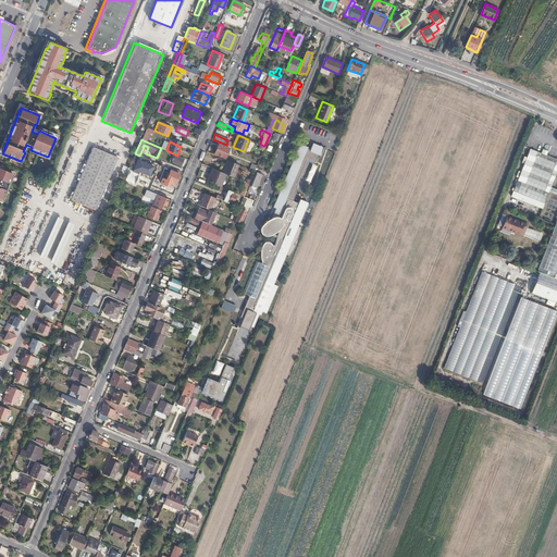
[(260,264),(259,265),(267,269),(254,300),(247,298),(239,319),(243,320),(238,327),(248,332),(255,314),(254,313),(256,310),(261,312),(285,256),(288,257),(288,256),(292,250),(294,246),(292,246),(295,242),(298,235),(299,230),(299,227),(297,226),(307,203),(298,200),(297,203),(292,201),(296,184),(295,184),(305,160),(313,163),(317,156),(319,156),(323,147),(312,141),(309,149),(306,148),(307,146),(299,143),(272,207),(277,209),(274,217),(272,217),(268,220),(263,223),(260,226),(260,231),(261,233),(262,234),(264,235),(268,235),(270,234),(272,232),(273,234),(272,247),(270,247),(270,246),(268,245),(267,244),(264,244),(262,245),(259,250),(259,255),(259,259),(259,261),(260,264)]
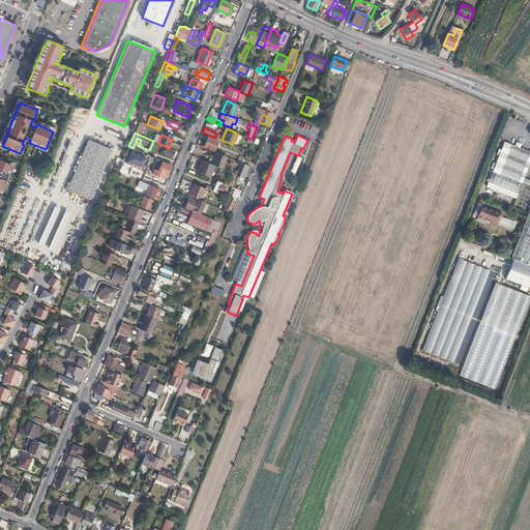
[(207,137),(203,146),(205,147),(213,151),(217,141),(207,137)]
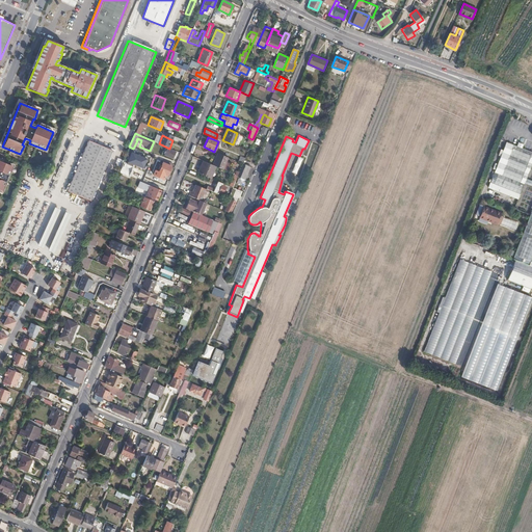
[(67,190),(90,201),(112,150),(88,139),(67,190)]
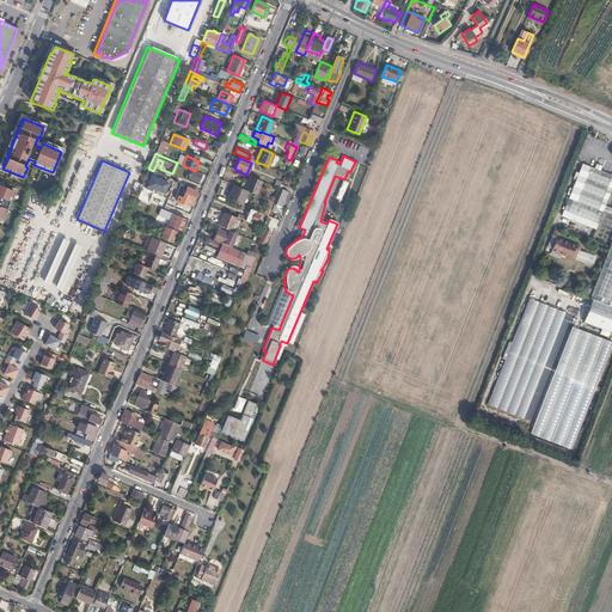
[(72,183),(78,185),(86,165),(80,163),(72,183)]
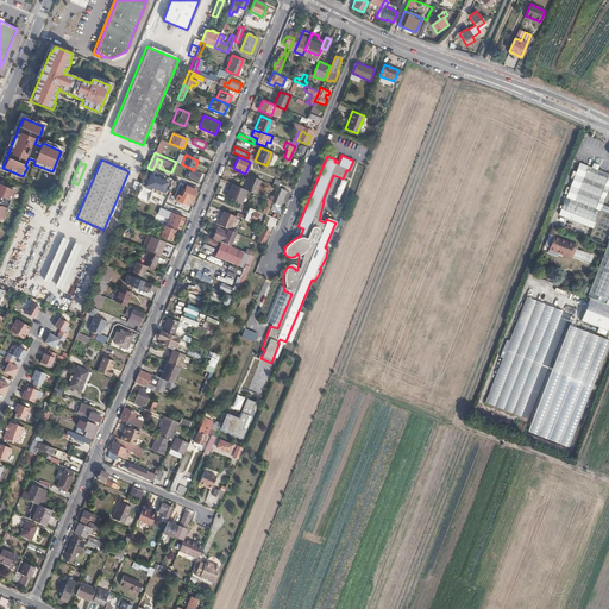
[(559,215),(567,219),(570,214),(595,224),(600,211),(602,205),(608,187),(608,176),(579,164),(559,215)]
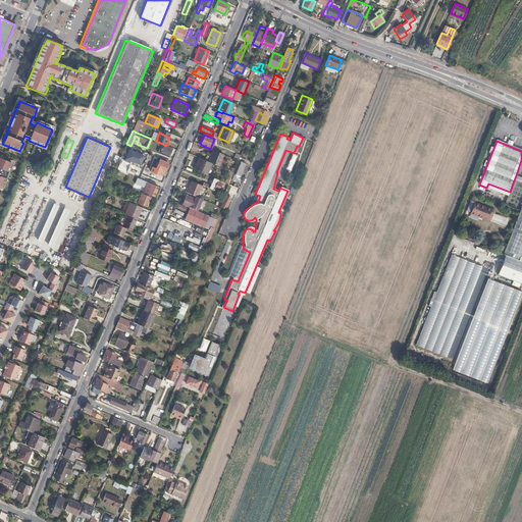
[(170,154),(173,149),(166,146),(164,145),(162,151),(170,154)]
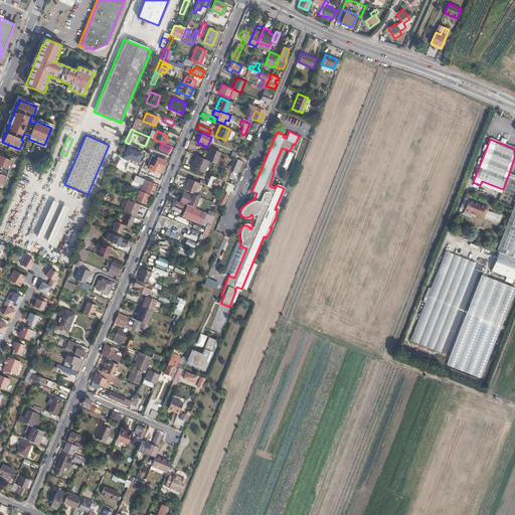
[(209,147),(204,159),(213,163),(218,151),(209,147)]
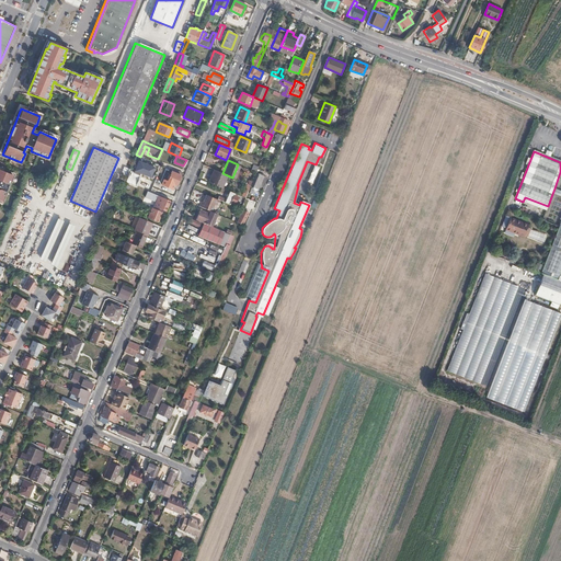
[(139,161),(135,171),(151,178),(156,168),(139,161)]
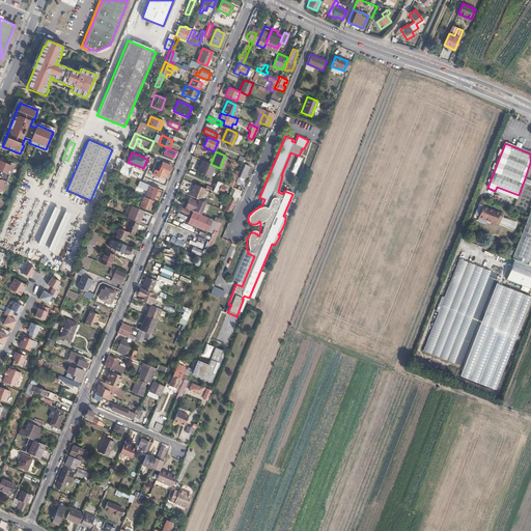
[(291,172),(297,174),(301,157),(296,156),(291,172)]
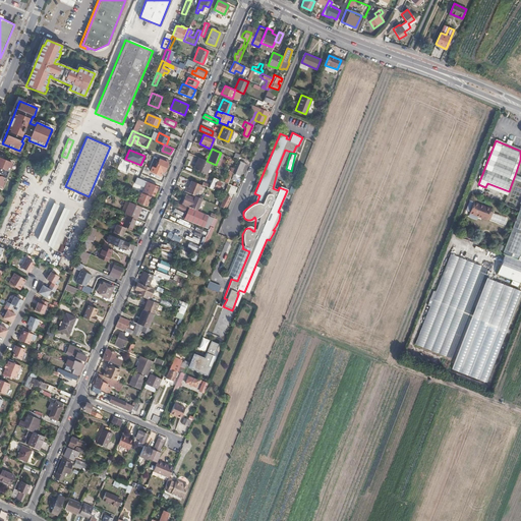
[(0,158),(0,186),(2,187),(12,164),(0,158)]
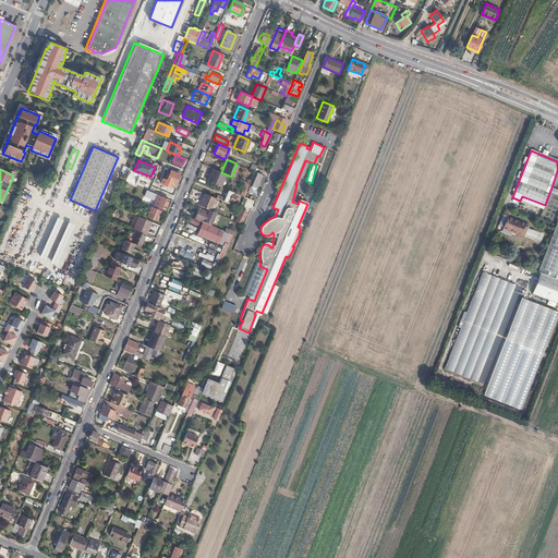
[(180,173),(171,169),(166,181),(161,179),(160,183),(171,189),(172,183),(174,184),(180,173)]
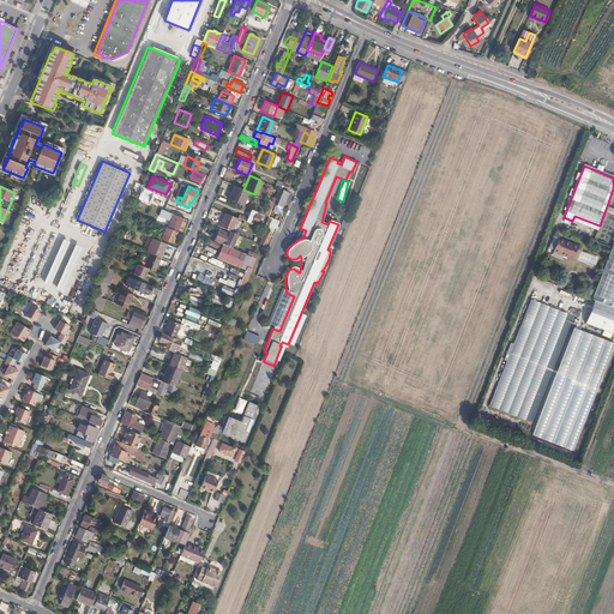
[(228,199),(242,205),(248,192),(244,190),(235,186),(232,194),(230,194),(228,199)]
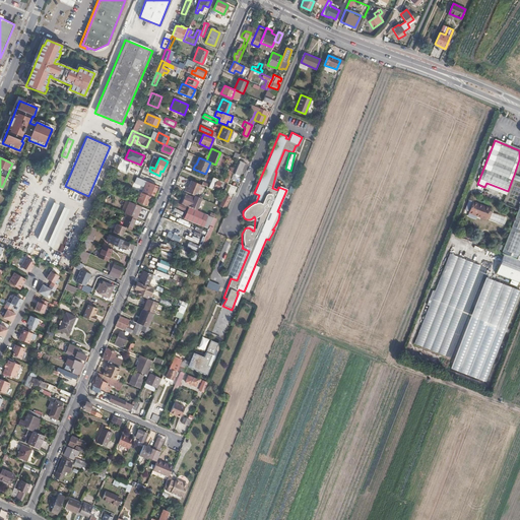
[(120,158),(116,168),(126,172),(130,163),(120,158)]
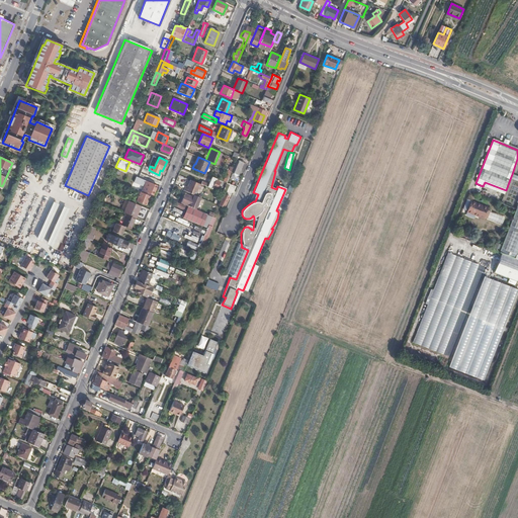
[(238,160),(233,173),(236,174),(238,175),(243,162),(238,160)]
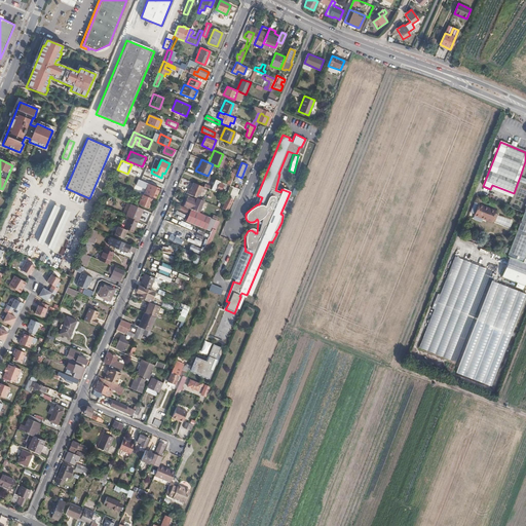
[(229,185),(239,189),(241,184),(237,182),(239,177),(236,176),(233,175),(229,185)]
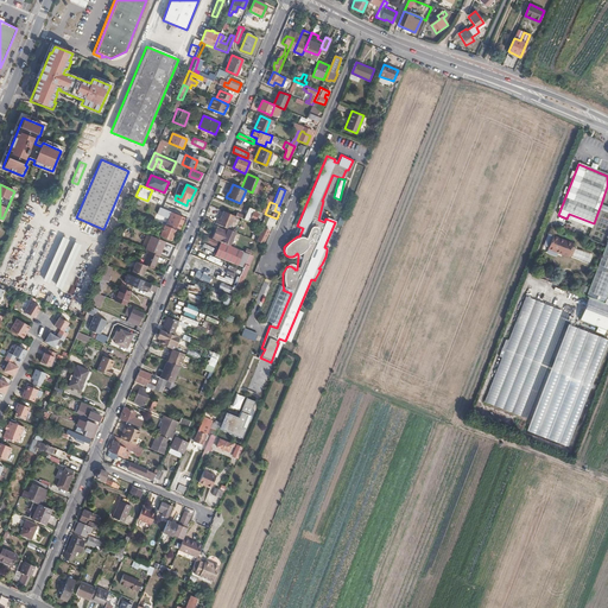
[(582,284),(578,293),(586,296),(586,297),(607,304),(607,299),(606,298),(607,293),(607,206),(601,204),(599,210),(607,213),(607,238),(606,245),(589,287),(582,284)]
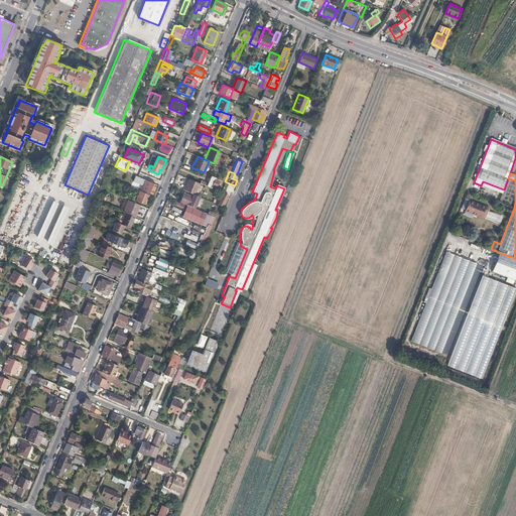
[(215,176),(211,175),(208,182),(201,179),(200,182),(204,184),(210,187),(211,185),(216,187),(219,180),(214,178),(215,176)]
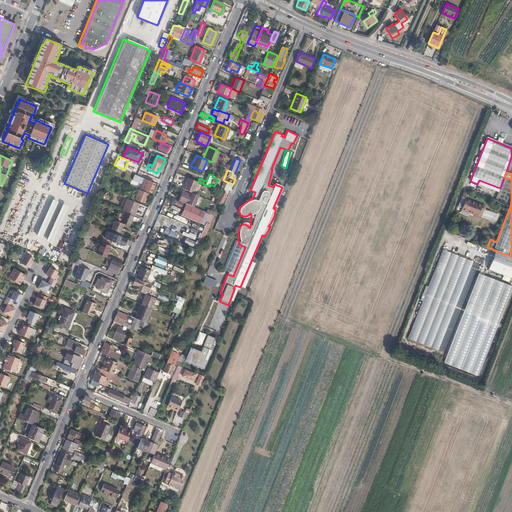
[(155,183),(136,175),(134,180),(149,187),(147,191),(151,193),(155,183)]
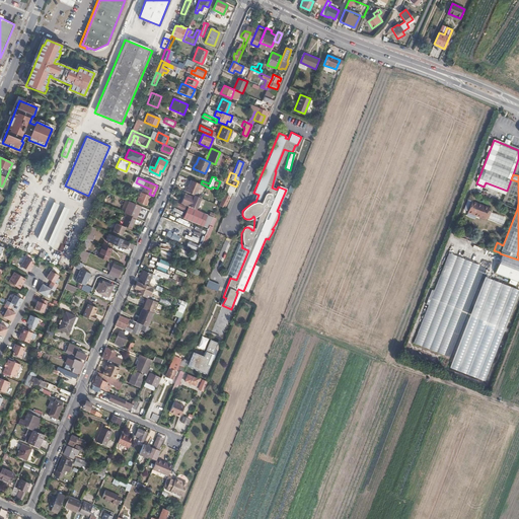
[(183,191),(193,194),(195,195),(200,183),(191,179),(188,187),(186,186),(183,191)]
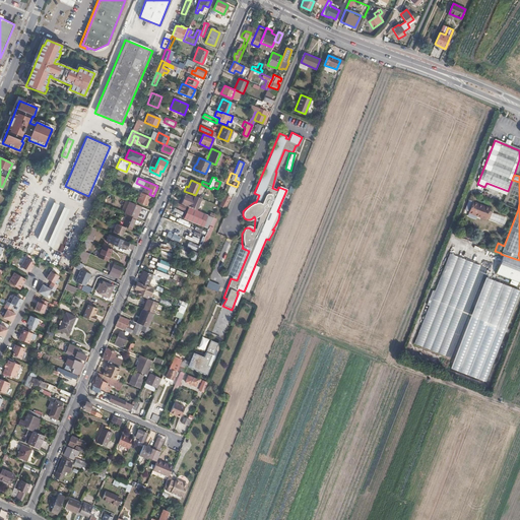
[(486,183),(484,187),(482,193),(504,201),(508,191),(486,183)]
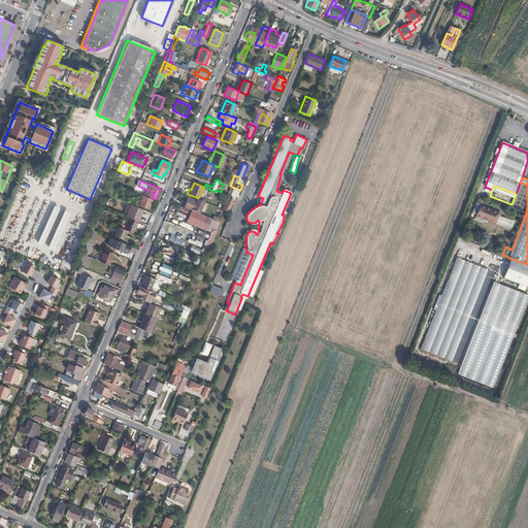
[(237,198),(240,190),(231,187),(228,194),(237,198)]
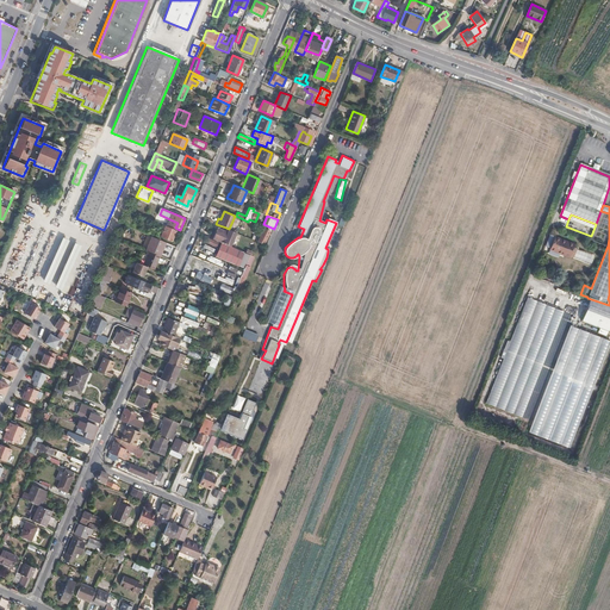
[(248,222),(241,218),(236,230),(243,232),(244,230),(251,232),(250,236),(256,238),(261,228),(254,225),(255,224),(248,222)]
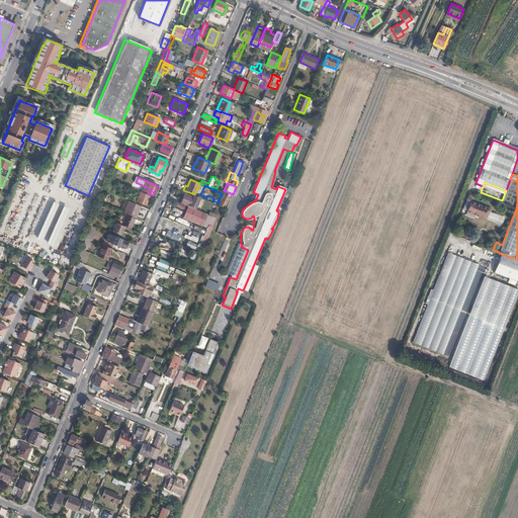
[(151,196),(142,192),(138,201),(147,205),(151,196)]
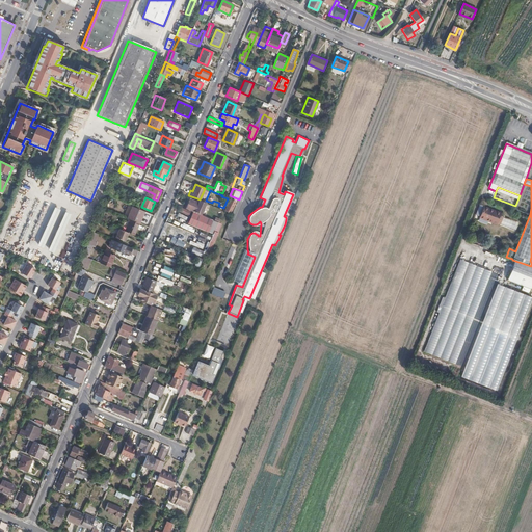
[(189,198),(185,208),(200,214),(205,203),(200,200),(197,198),(195,202),(189,198)]
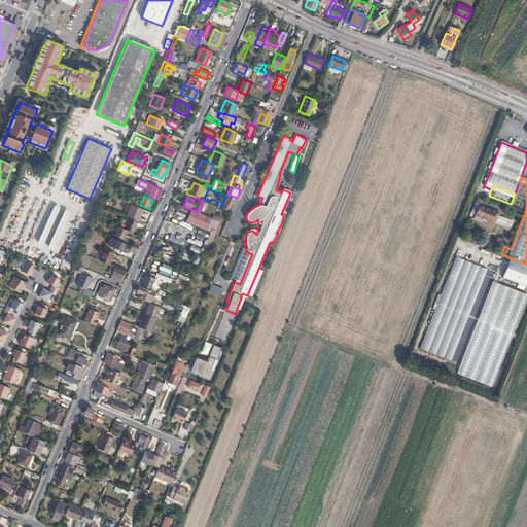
[(222,209),(227,211),(233,200),(227,198),(222,209)]
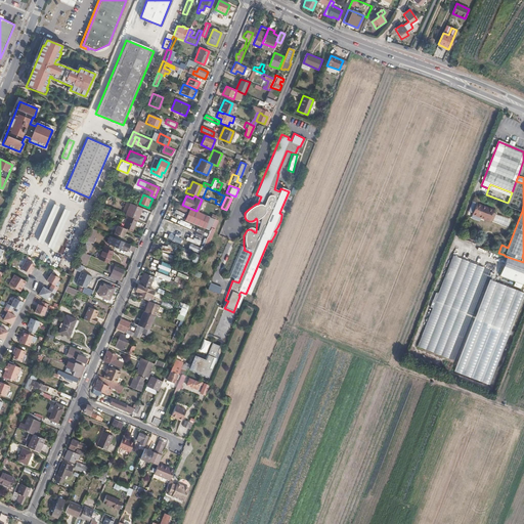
[(485,217),(488,210),(489,209),(473,202),(468,213),(485,219),(485,217)]
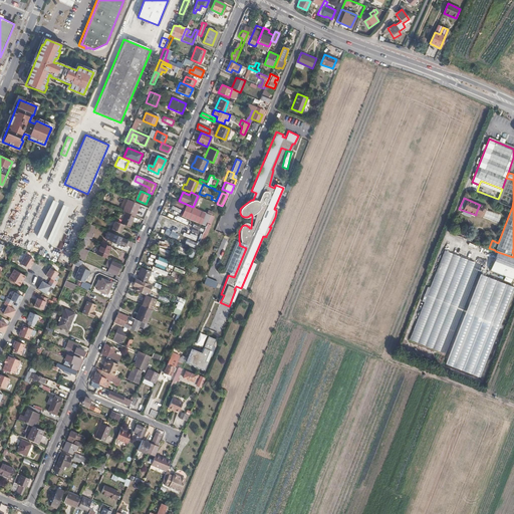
[(127,199),(123,211),(125,212),(135,216),(140,204),(127,199)]
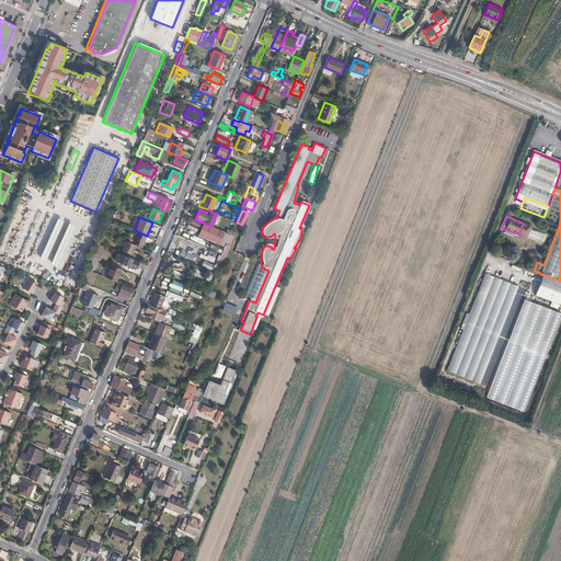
[(58,267),(72,225),(67,224),(64,233),(59,231),(63,220),(56,218),(53,228),(47,226),(43,240),(45,240),(38,260),(45,262),(52,242),(54,243),(57,233),(60,235),(50,265),(58,267)]
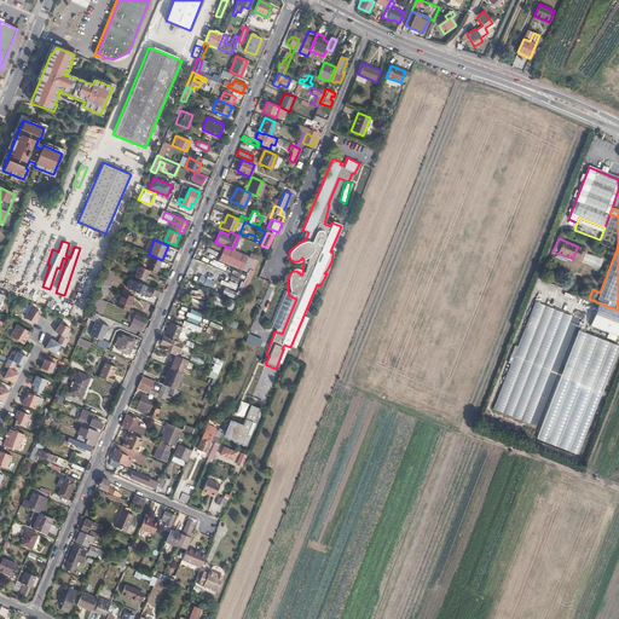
[(218,260),(247,272),(253,259),(250,258),(232,249),(215,242),(215,244),(209,242),(208,246),(219,250),(218,253),(220,254),(218,260)]
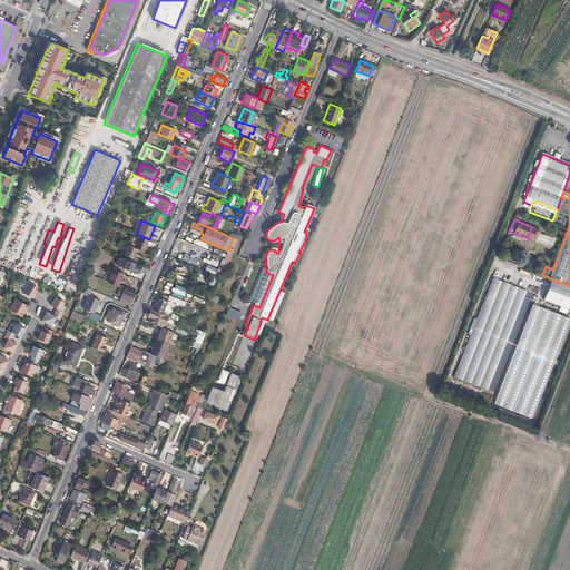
[(134,247),(137,248),(144,252),(149,239),(139,235),(134,247)]
